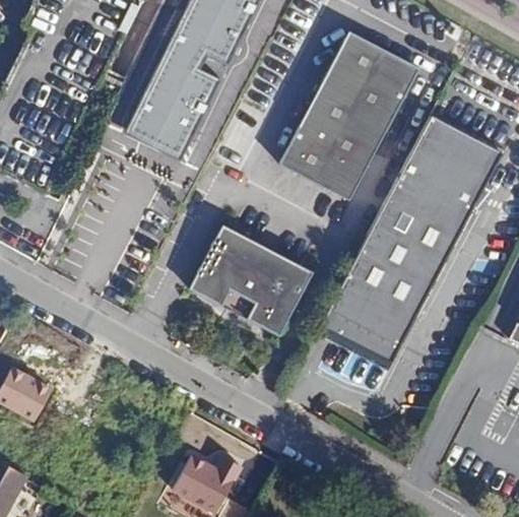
[(48,44),(108,73),(141,4),(143,0),(36,0),(33,7),(60,21),(48,44)]
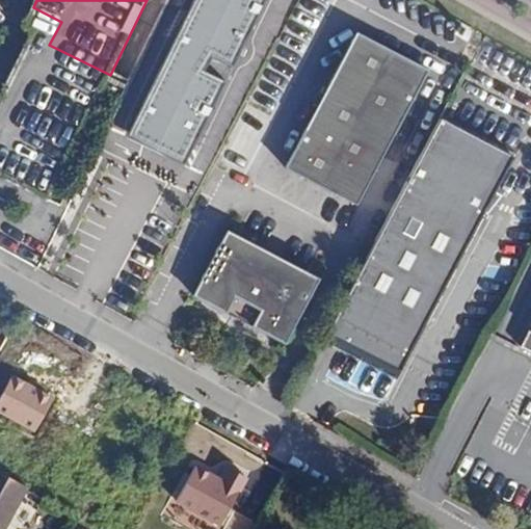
[(202,0),(138,131),(195,158),(272,0),(202,0)]
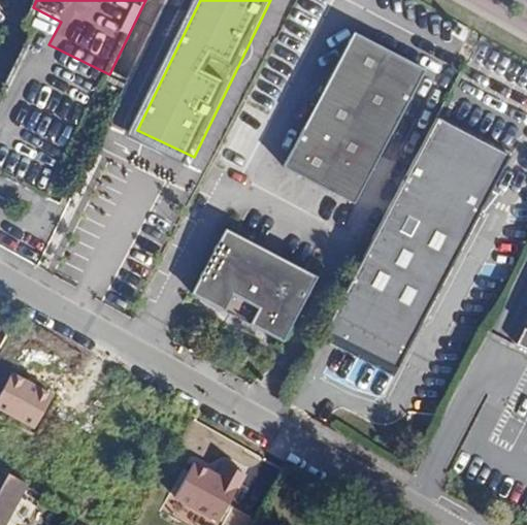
[(61,22),(33,7),(22,31),(31,35),(0,97),(0,202),(37,221),(109,74),(48,44),(61,22)]
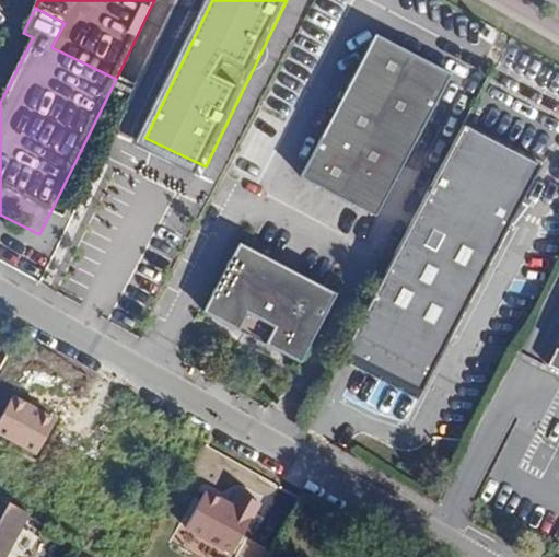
[(376,213),(451,71),(375,32),(301,174),(376,213)]
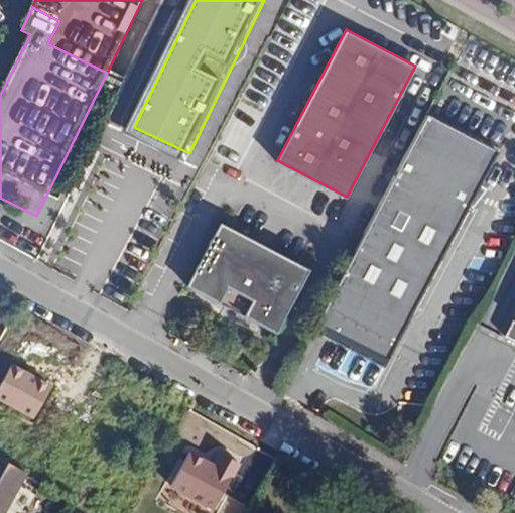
[(426,114),(314,330),(381,365),(494,150),(426,114)]
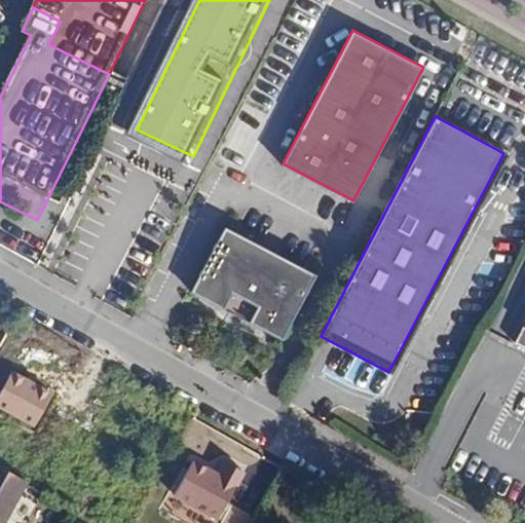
[(249,314),(246,322),(283,341),(319,274),(225,227),(190,293),(227,312),(231,306),(249,314)]
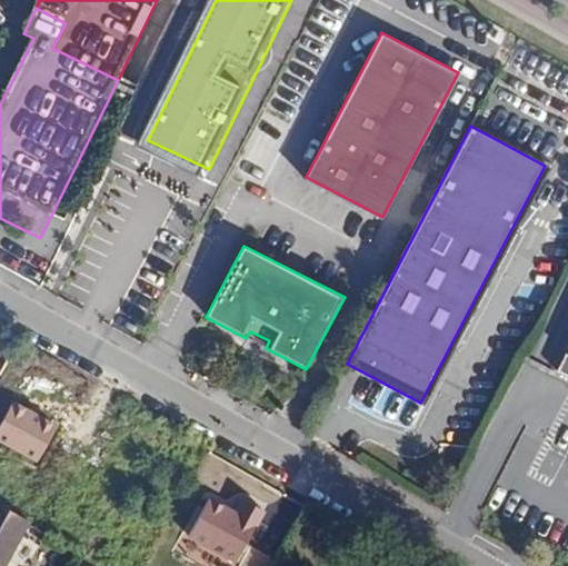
[(246,338),(266,348),(269,340),(250,331),(246,338)]
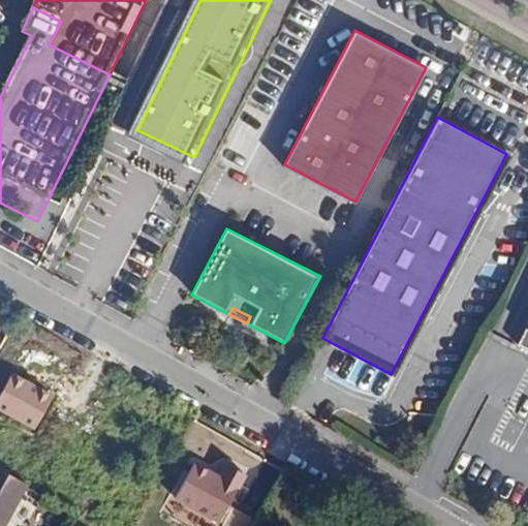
[(527,320),(517,342),(527,347),(527,320)]
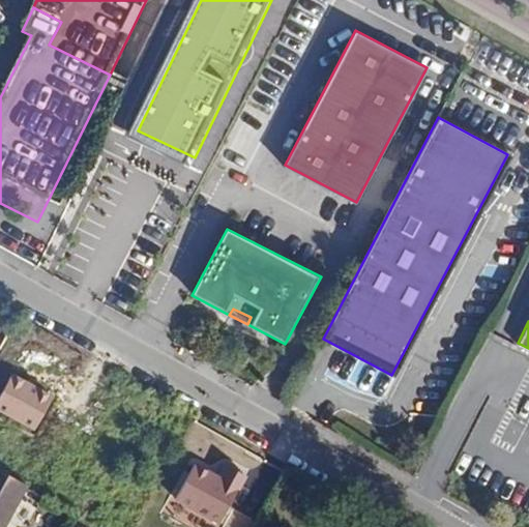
[(0,526),(2,526),(28,482),(0,467),(0,526)]
